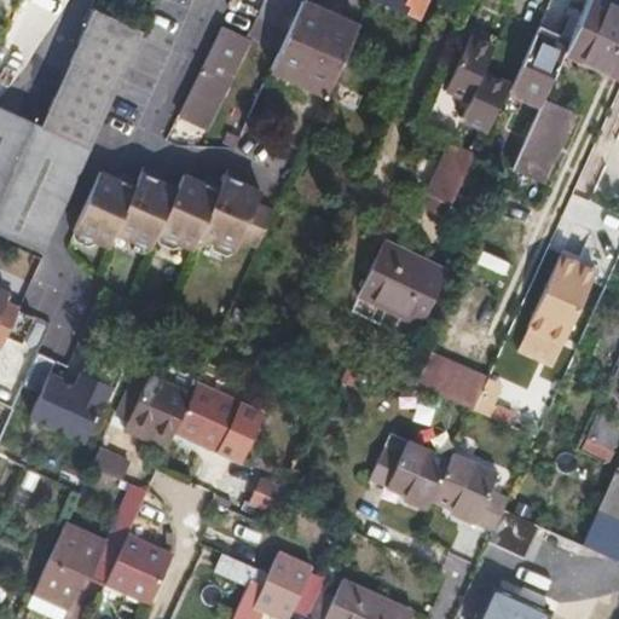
[(158,0),(152,12),(183,27),(194,0),(158,0)]
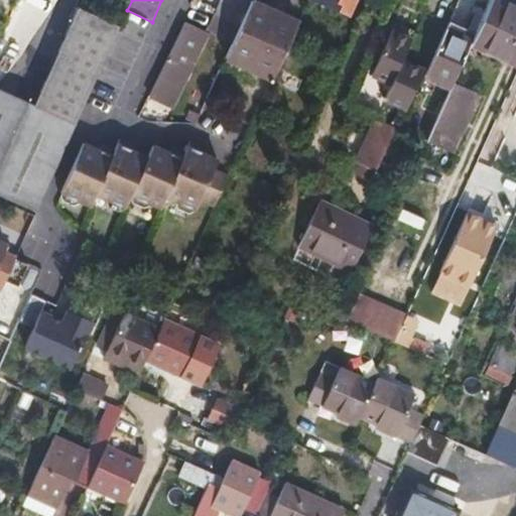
[(248,0),(223,0),(216,15),(241,26),(252,1),(248,0)]
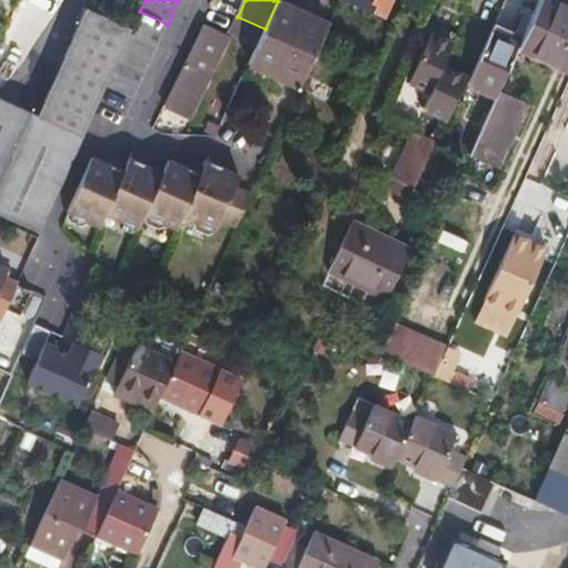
[(351,0),(385,16),(392,0),(351,0)]
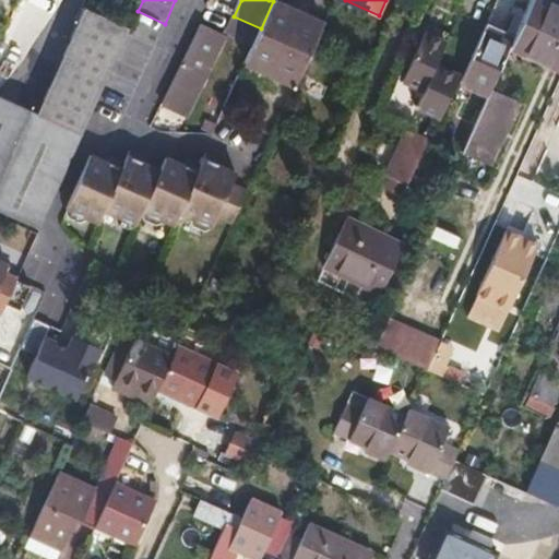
[(558,9),(539,0),(532,0),(515,37),(511,48),(547,64),(558,38),(558,9)]
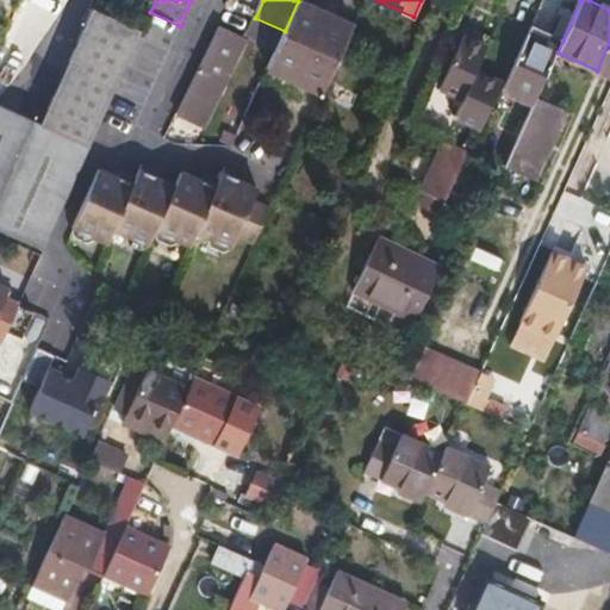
[(275,51),(266,73),(322,98),(354,27),(298,1),(285,31),(275,51)]
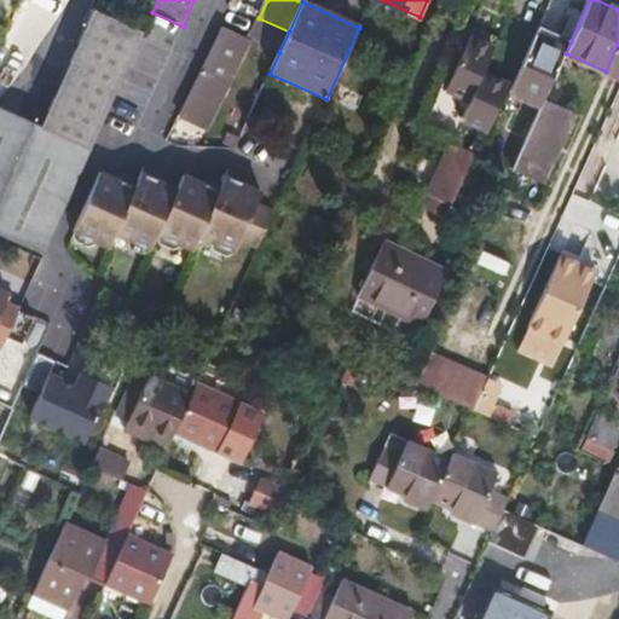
[(88,148),(92,149),(122,80),(137,47),(144,32),(94,9),(41,126),(0,106),(0,231),(41,250),(88,148)]
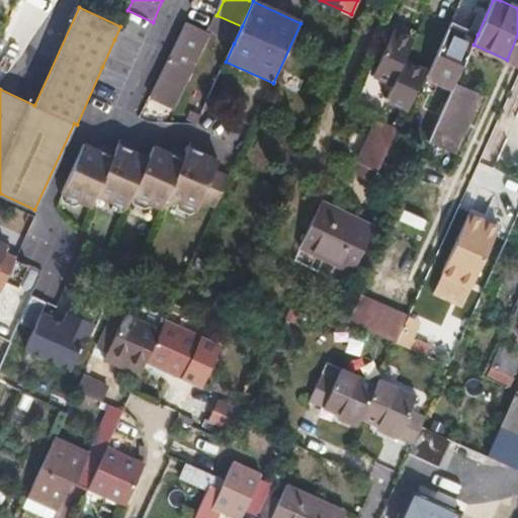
[(242,26),(217,15),(209,32),(234,44),(242,26)]
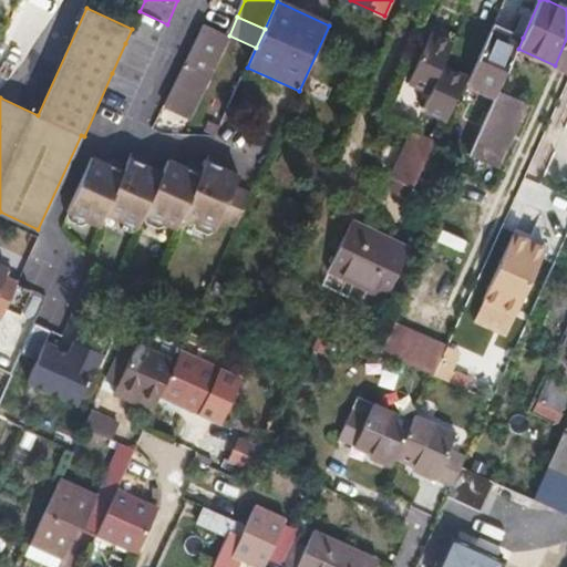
[(203,24),(175,84),(196,93),(224,34),(203,24)]
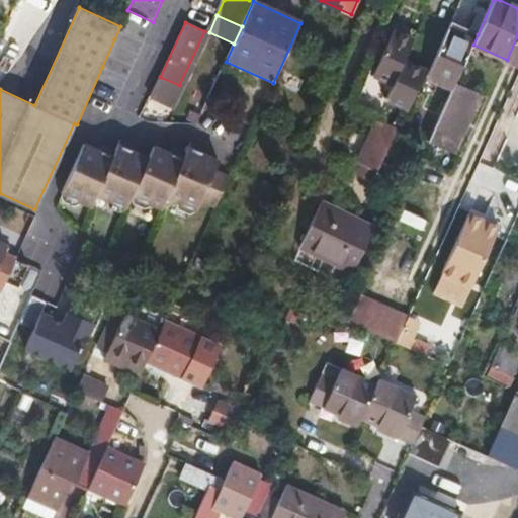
[(478,34),(452,22),(427,77),(452,90),(455,84),(473,45),(478,34)]
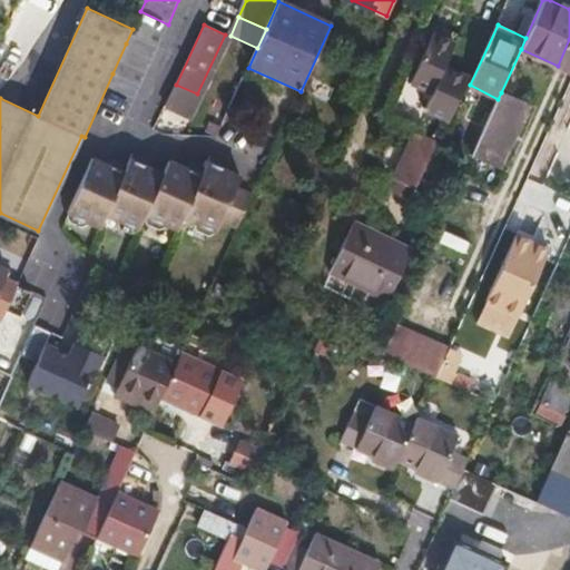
[(433,35),(412,84),(433,94),(425,109),(449,120),(470,78),(445,67),(455,45),(433,35)]
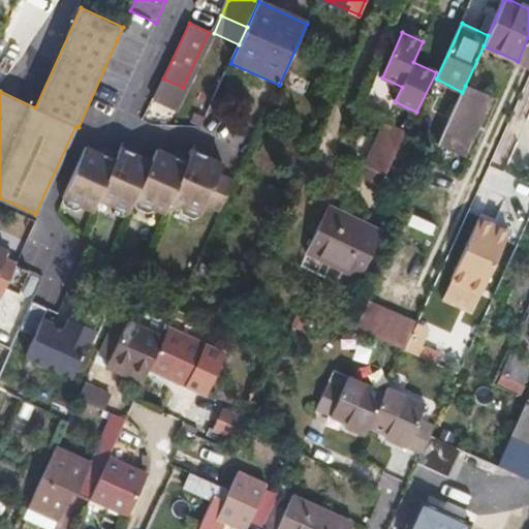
[(528,36),(518,61),(528,65),(528,36)]
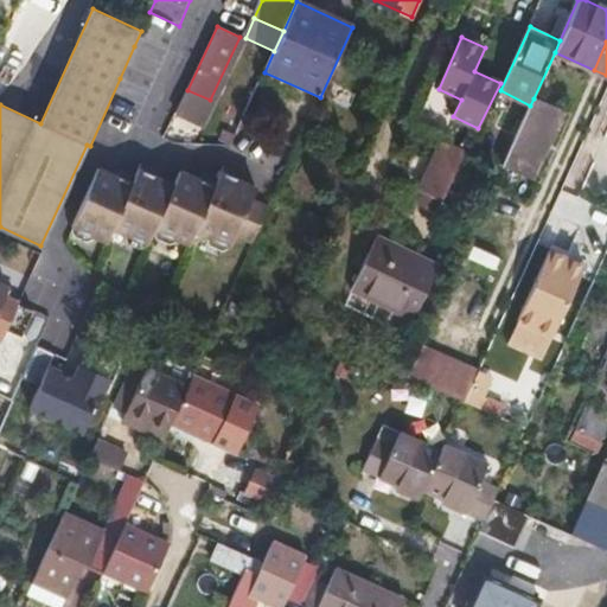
[(134,46),(120,78),(149,93),(164,59),(134,46)]
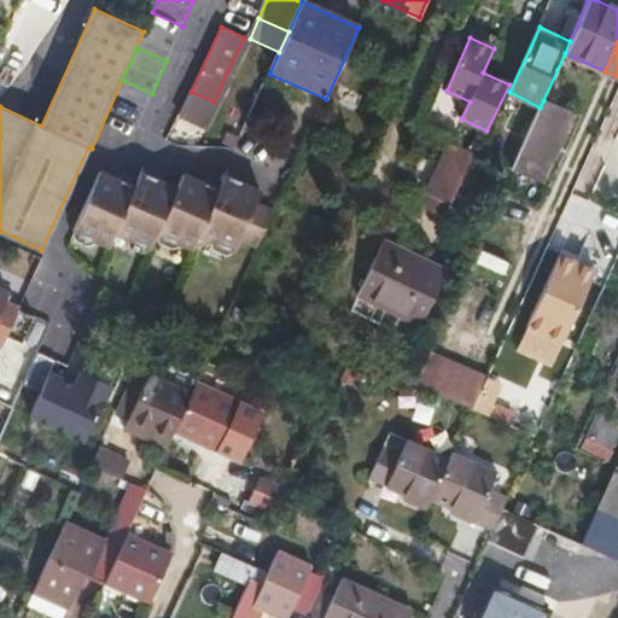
[(540,108),(523,147),(544,158),(566,111),(543,100),(540,108)]
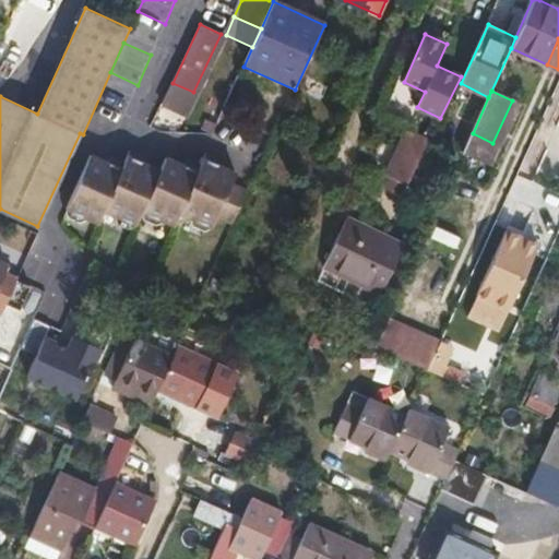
[(428,142),(405,131),(381,187),(403,197),(428,142)]
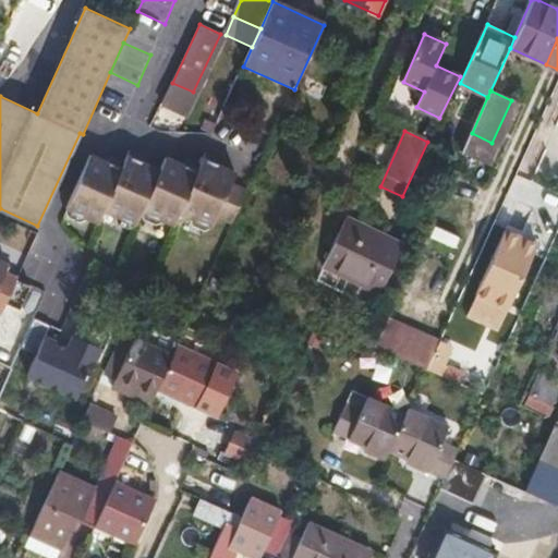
[(86,167),(71,159),(58,190),(72,196),(67,207),(69,208),(70,216),(81,221),(85,219),(86,217),(99,222),(105,209),(117,215),(117,217),(118,222),(129,228),(134,226),(135,223),(136,223),(143,210),(144,211),(145,219),(156,225),(161,222),(162,220),(174,226),(180,213),(193,218),(192,220),(194,226),(205,231),(209,229),(210,227),(213,227),(237,174),(220,167),(222,161),(207,154),(204,159),(201,167),(185,160),(183,166),(167,158),(160,171),(145,164),(147,158),(131,150),(129,156),(125,164),(110,157),(107,162),(92,155),(86,167)]
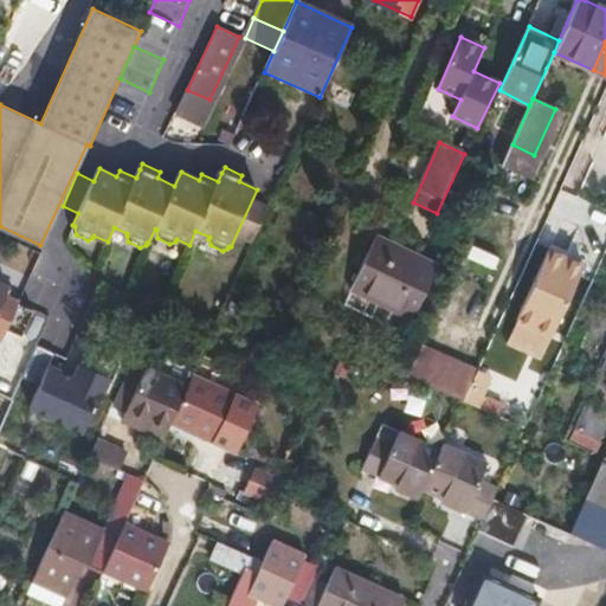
[(376,236),(350,290),(413,320),(439,266),(376,236)]
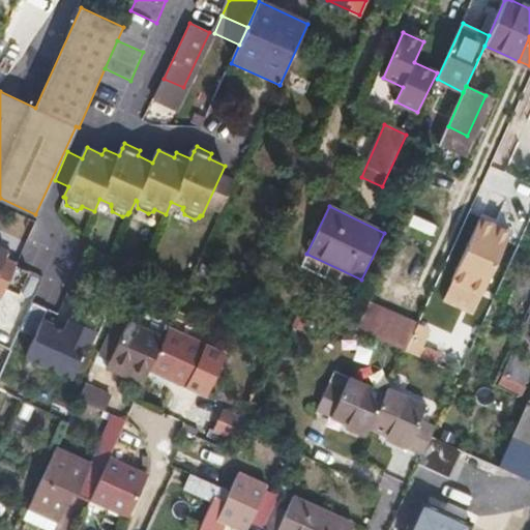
[(482,293),(508,236),(497,231),(499,227),(480,217),(452,280),(482,293)]
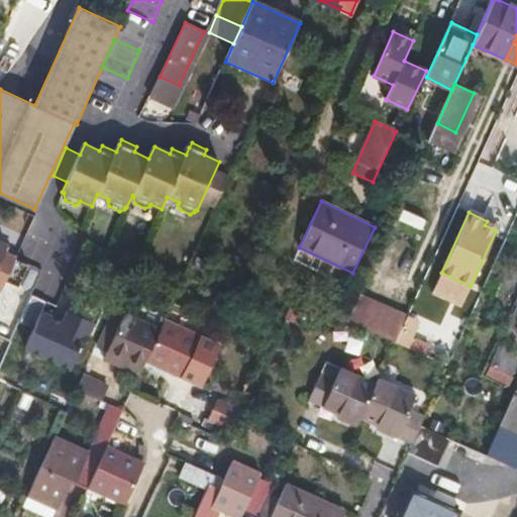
[(498,226),(487,221),(485,225),(496,230),(498,226)]
